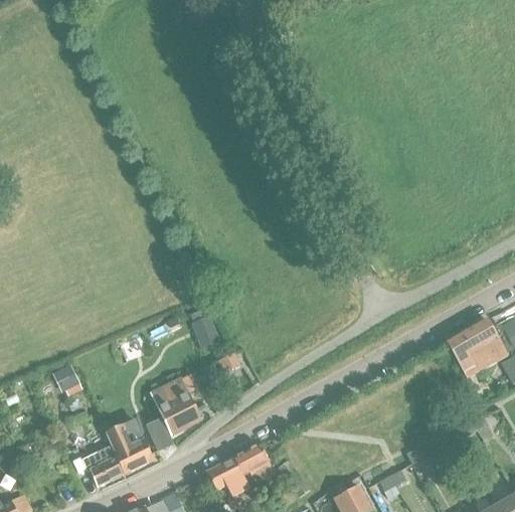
[(206,341),(219,336),(211,312),(198,316),(206,341)]
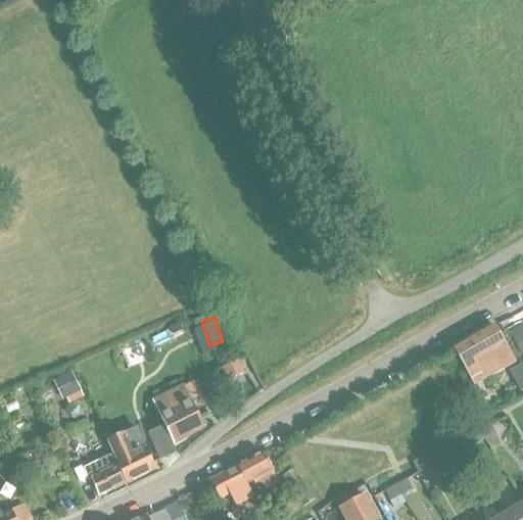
[(493,324),(454,347),(474,383),(514,362),(504,341),(493,324)]
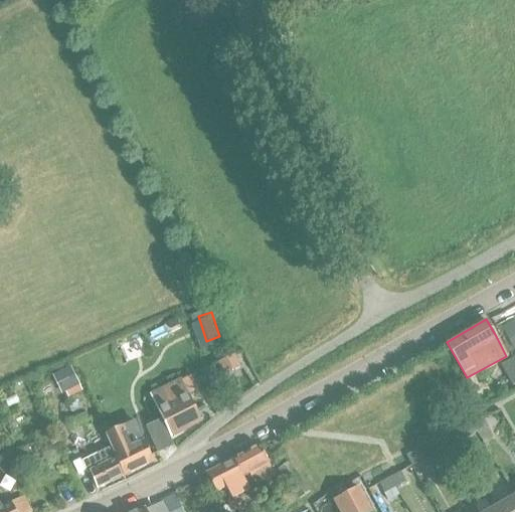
[(217,360),(223,372),(240,364),(234,352),(217,360)]
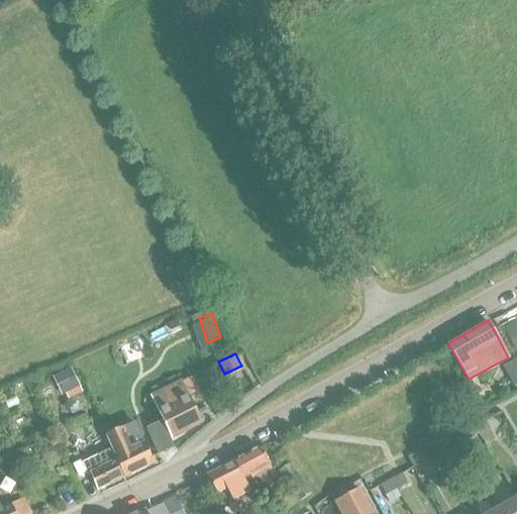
[(516,385),(516,364),(514,358),(504,365),(515,386),(516,385)]
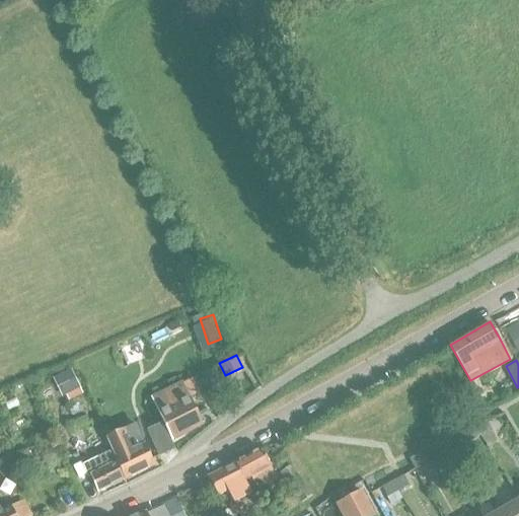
[(73,365),(59,372),(68,389),(82,382),(73,365)]
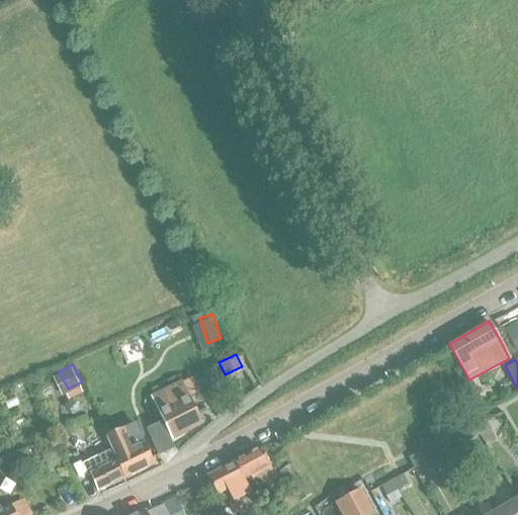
[(181,380),(151,395),(172,437),(201,422),(189,397),(181,380)]
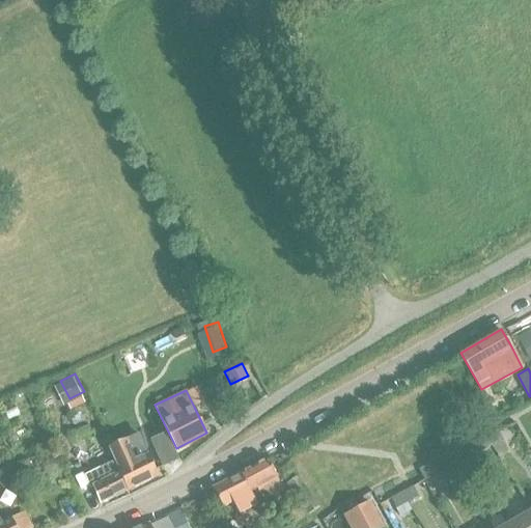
[(508,449),(503,439),(498,428),(486,434),(493,444),(498,454),(508,449)]
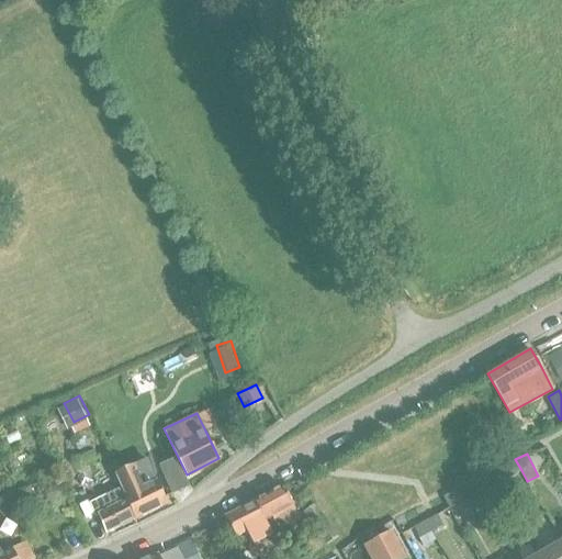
[(521,470),(515,459),(504,465),(509,476),(521,470)]
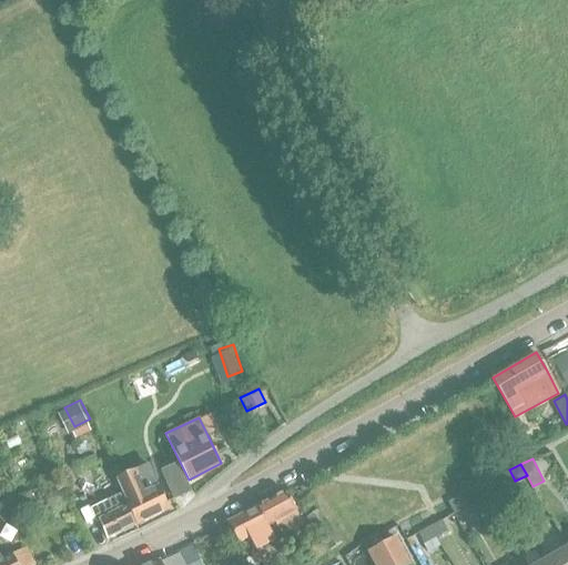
[(123,490),(122,491),(135,521),(168,507),(159,483),(144,488),(137,471),(119,478),(123,490)]
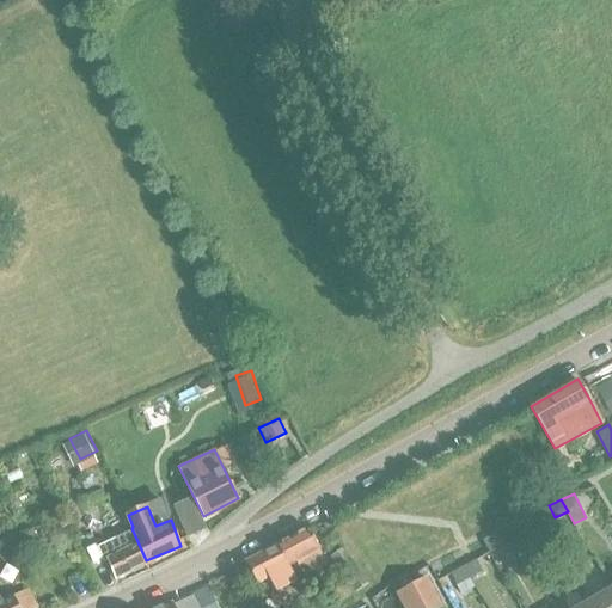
[(508,526),(514,538),(526,532),(521,520),(508,526)]
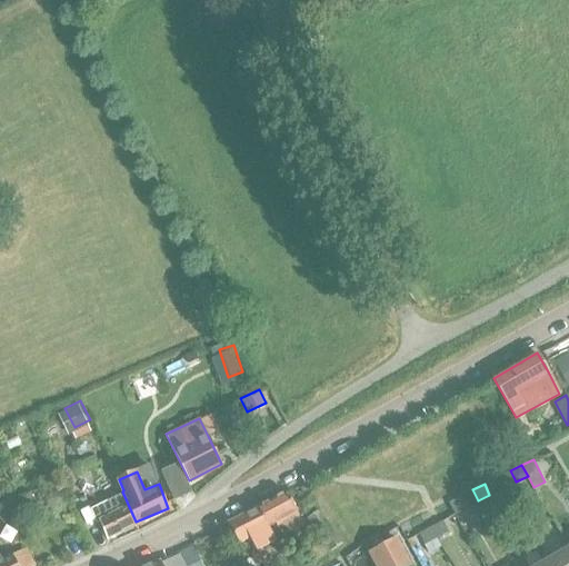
[(478,500),(472,489),(460,496),(466,506),(478,500)]
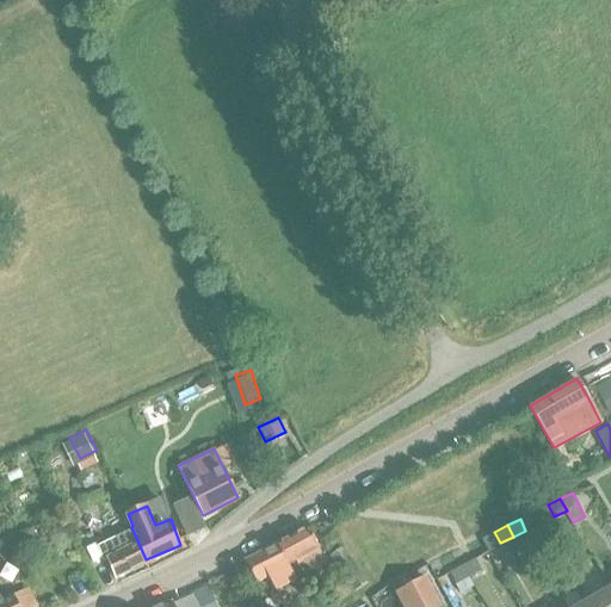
[(308,526),(277,543),(289,563),(296,559),(302,570),(325,558),(308,526)]
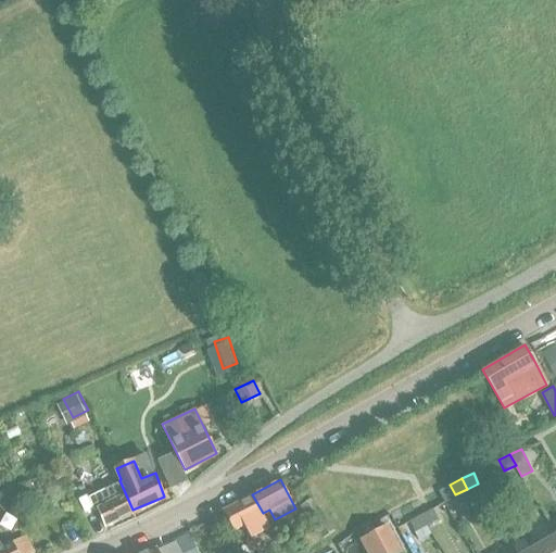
[(84,480),(71,487),(75,498),(89,491),(84,480)]
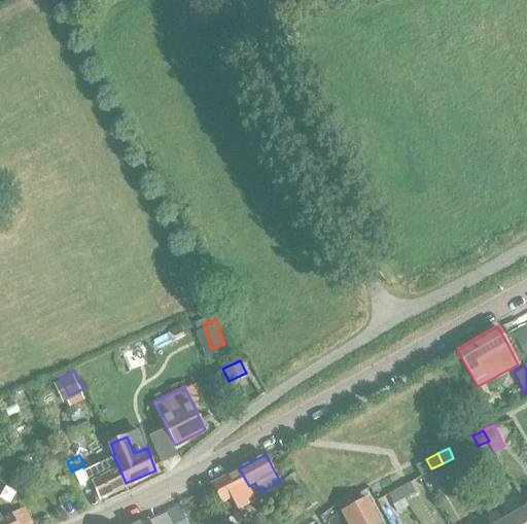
[(126,483),(113,455),(83,469),(89,481),(92,480),(98,494),(126,483)]
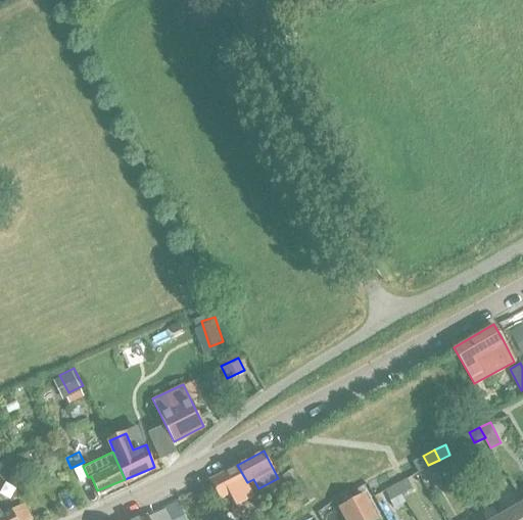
[(247,482),(237,465),(210,480),(220,498),(230,492),(237,504),(241,502),(243,505),(238,508),(245,519),(262,519),(267,518),(247,482)]
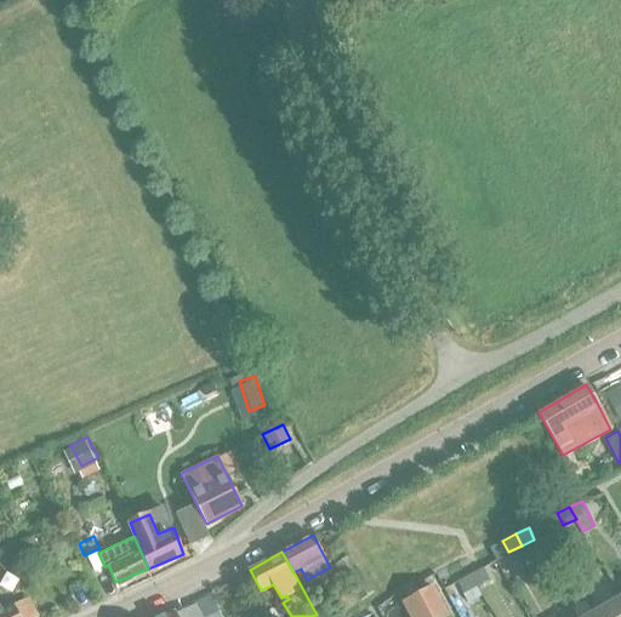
[(468,573),(476,586),(490,577),(484,566),(468,573)]
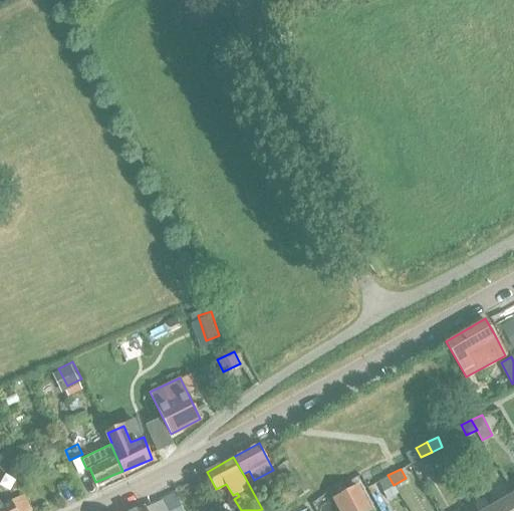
[(394,485),(388,475),(379,480),(384,489),(394,485)]
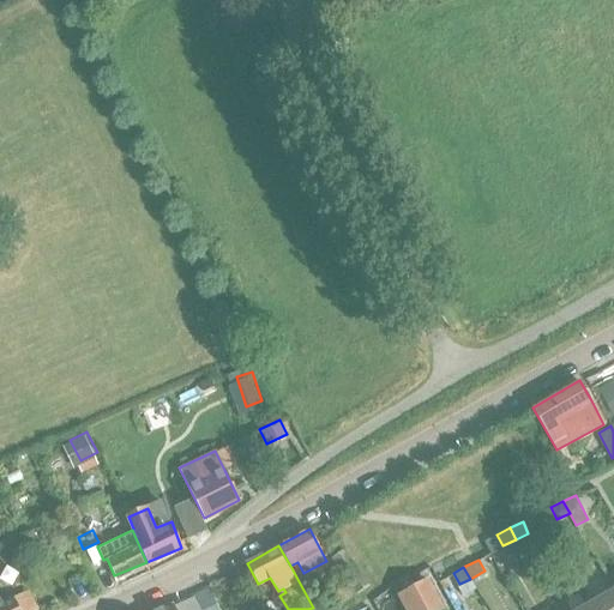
[(399,593),(408,609),(435,609),(444,605),(428,577),(399,593)]
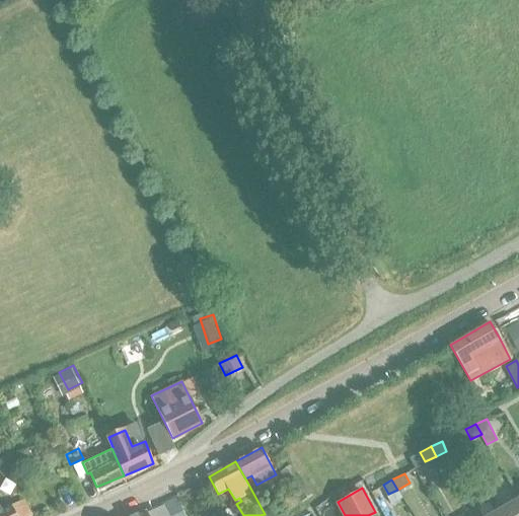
[(283,501),(287,509),(298,503),(295,497),(291,500),(290,497),(283,501)]
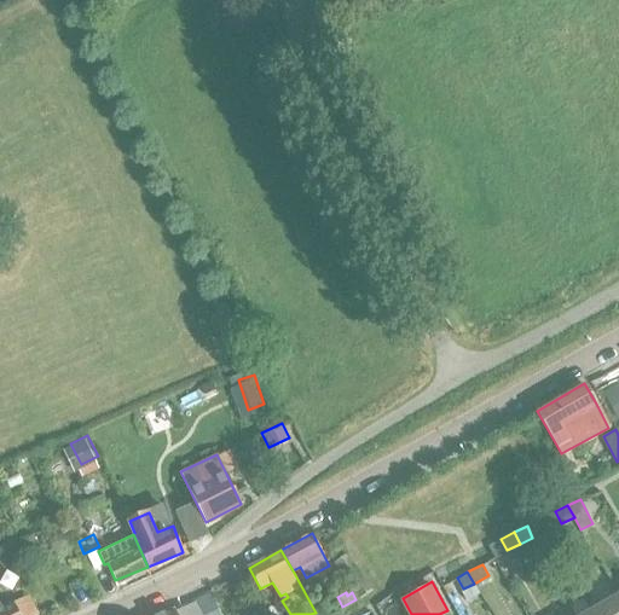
[(618,614),(618,595),(618,593),(593,608),(595,614),(618,614)]
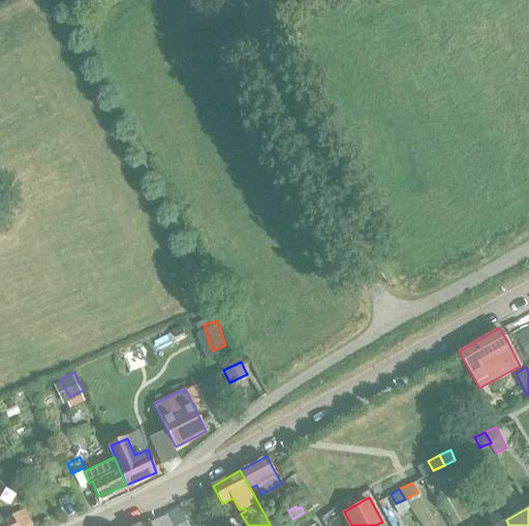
[(29,525),(32,524),(25,508),(1,520),(0,518),(0,525),(29,525)]
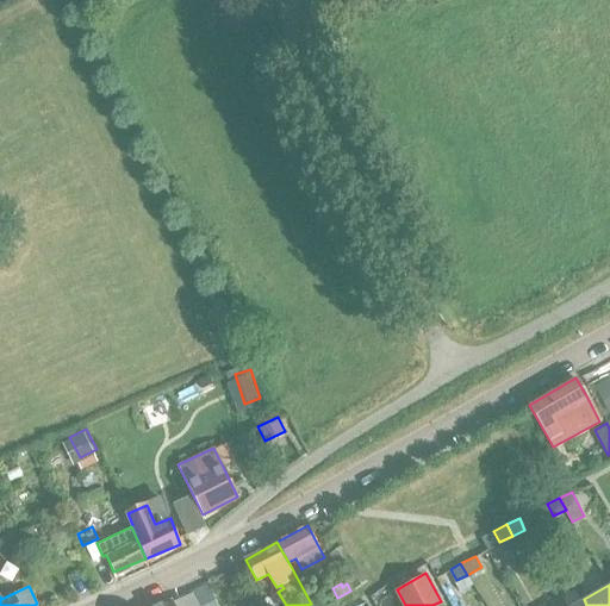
[(197,598),(200,605),(217,605),(210,591),(197,598)]
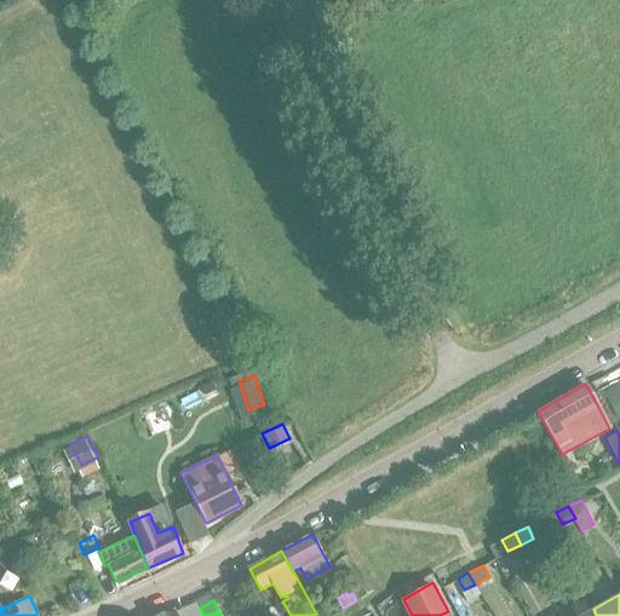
[(173,608),(155,615),(200,615),(194,602),(174,610),(173,608)]
